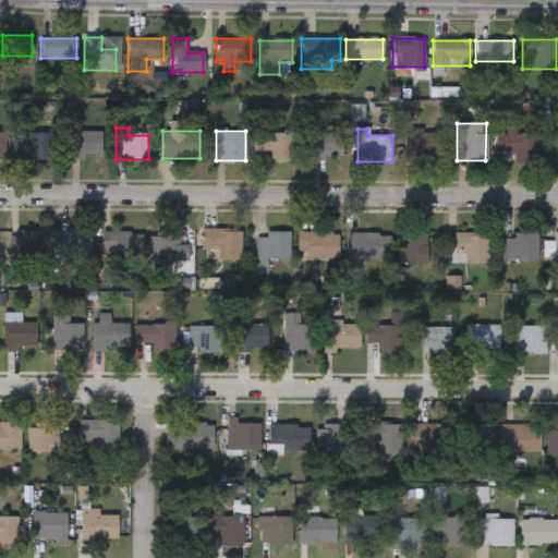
[(403,159),(403,131),(441,131),(441,159),(403,159)]
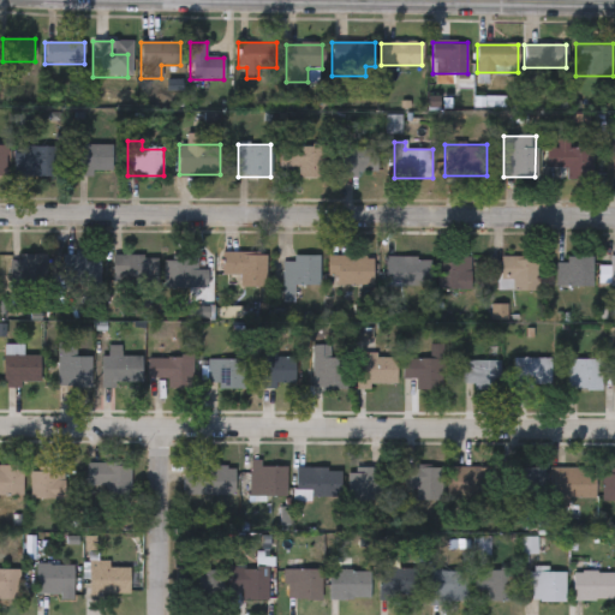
[(112,174),(75,174),(75,145),(112,145),(112,174)]
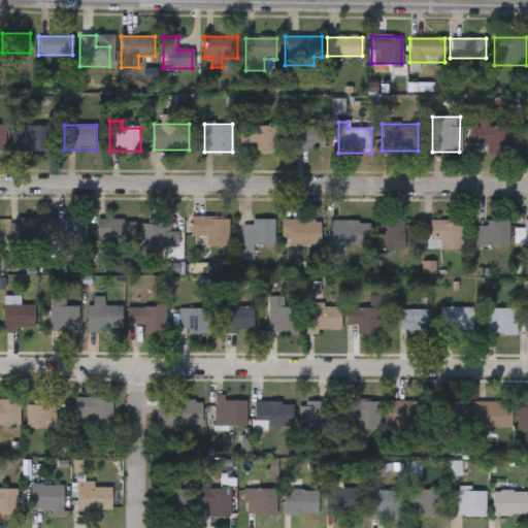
[(51,127),(50,153),(10,152),(11,126),(51,127)]
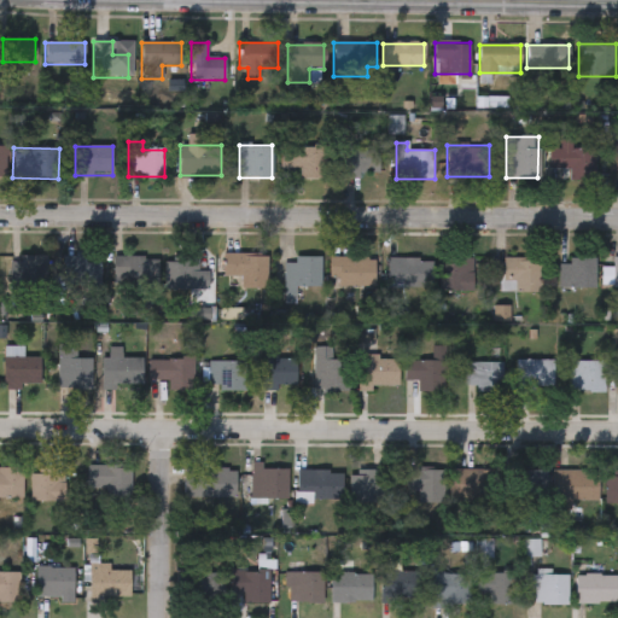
[(281,147),(325,147),(325,179),(301,178),(301,168),(281,168),(281,147)]
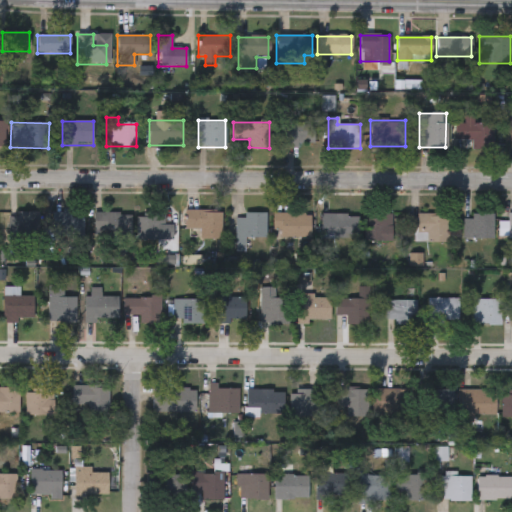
[(314,122),(314,146),(284,146),(284,122),(314,122)]
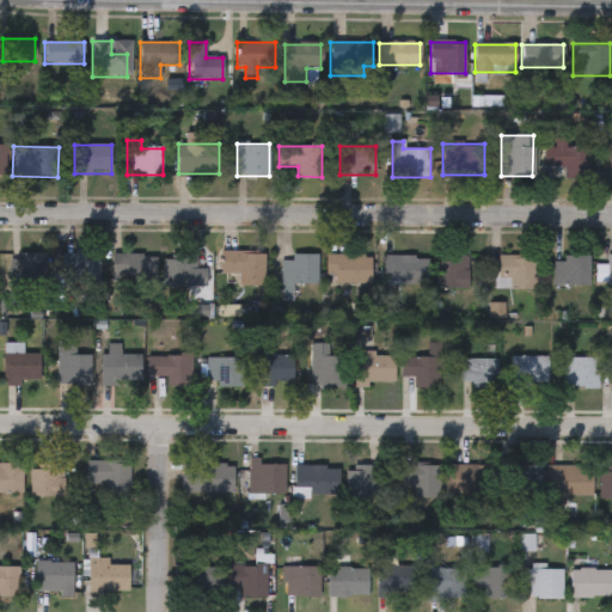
[(583,148),(583,179),(563,179),(563,167),(544,167),(544,148),(583,148)]
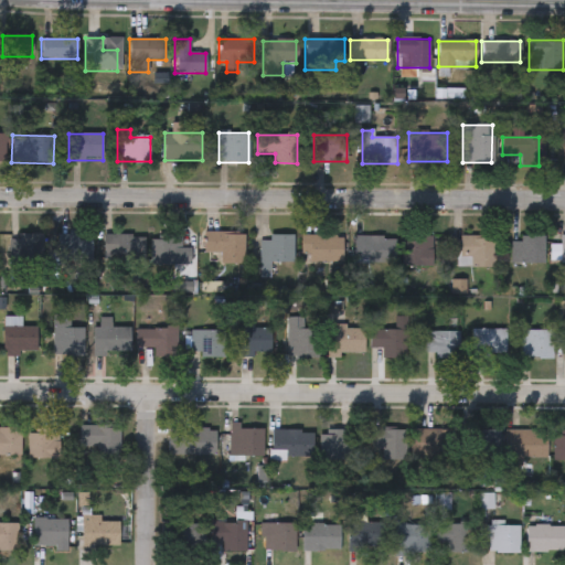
[(204,254),(204,233),(245,233),(245,265),(222,265),(222,254),(204,254)]
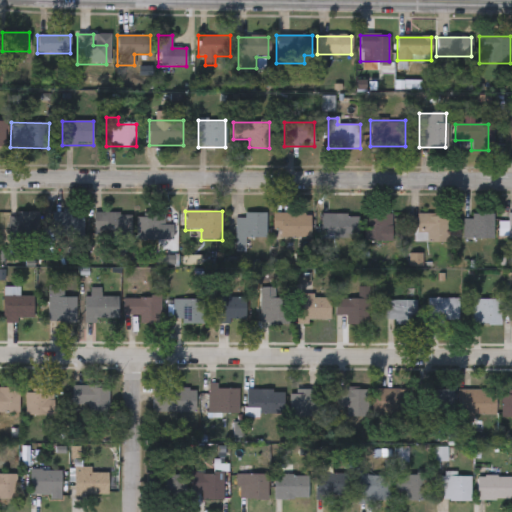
[(84,213),(84,240),(54,240),(54,213),(84,213)]
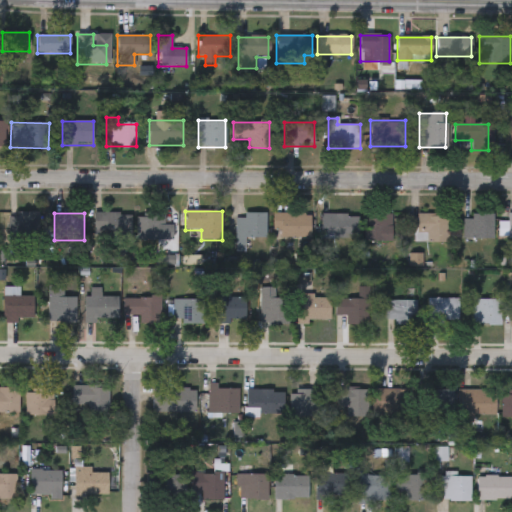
[(131,237),(94,237),(94,213),(131,213),(131,237)]
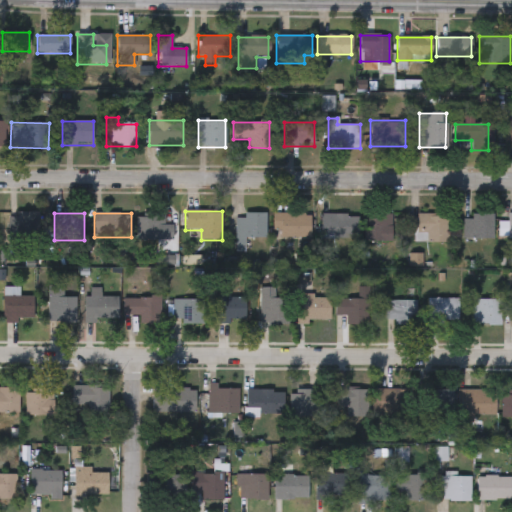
[(266,213),(266,239),(239,239),(239,213),(266,213)]
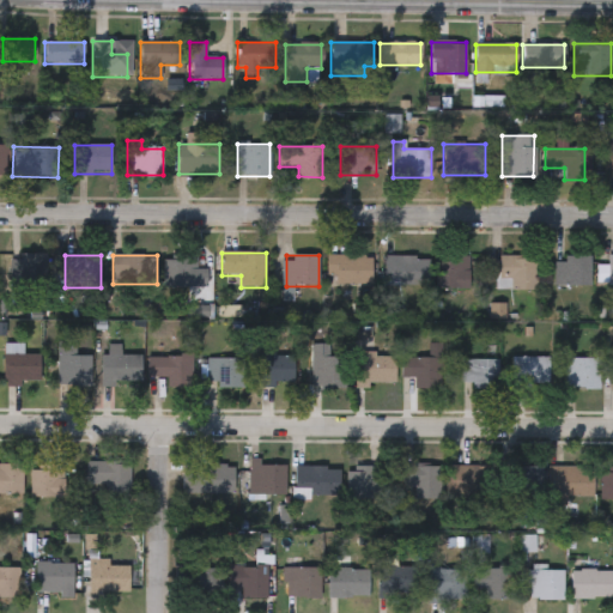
[(8,287),(8,256),(48,256),(48,287),(8,287)]
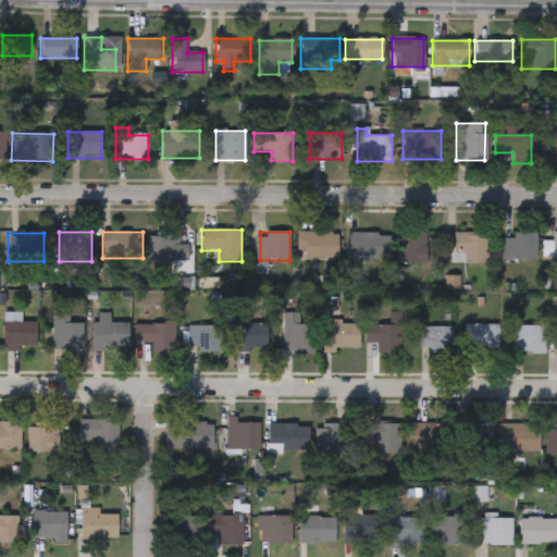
[(305,260),(305,252),(297,252),(297,233),(338,233),(338,260),(305,260)]
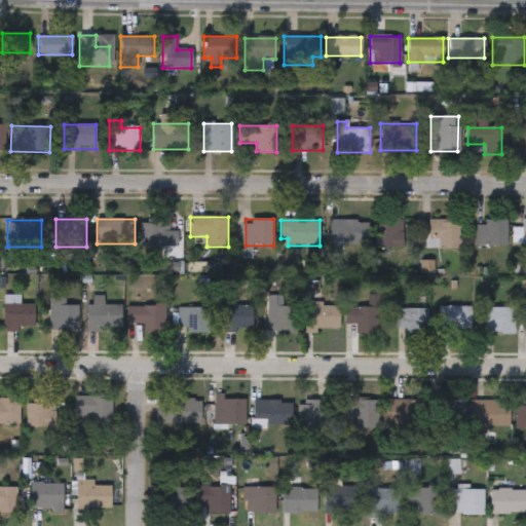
[(331,245),(331,221),(366,221),(366,245),(331,245)]
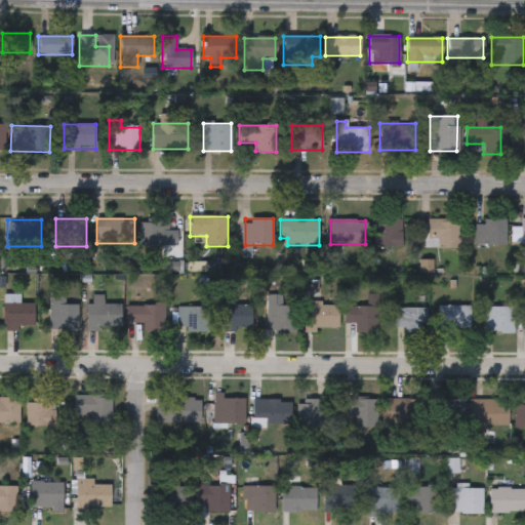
[(376,220),(402,220),(402,247),(376,247),(376,220)]
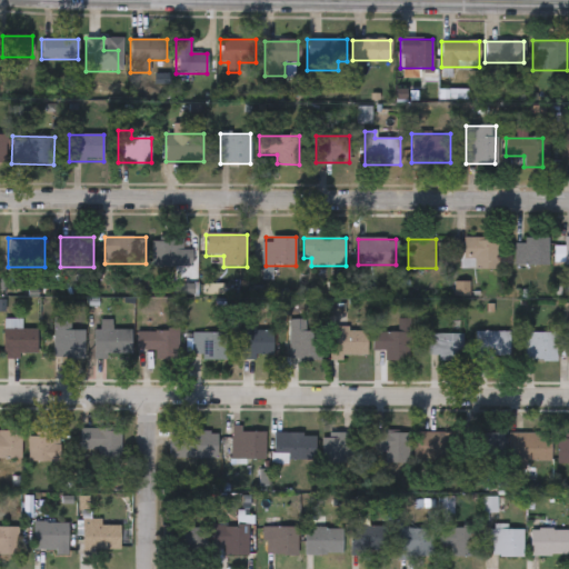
[(497,269),(462,269),(462,239),(497,239),(497,269)]
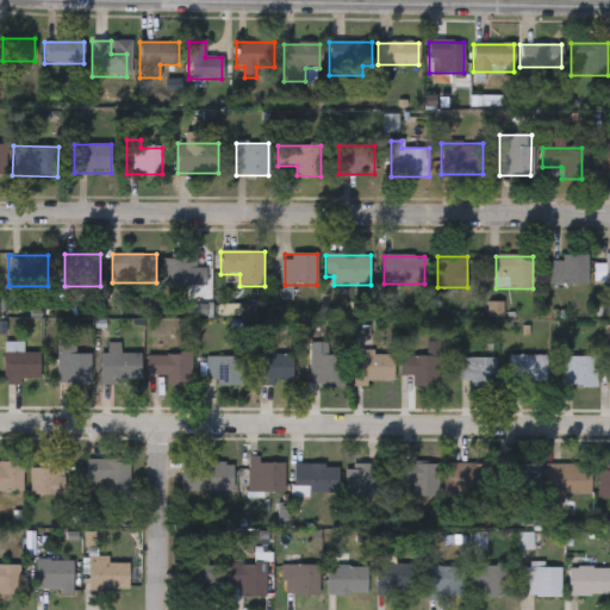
[(552,285),(552,256),(587,256),(587,285),(552,285)]
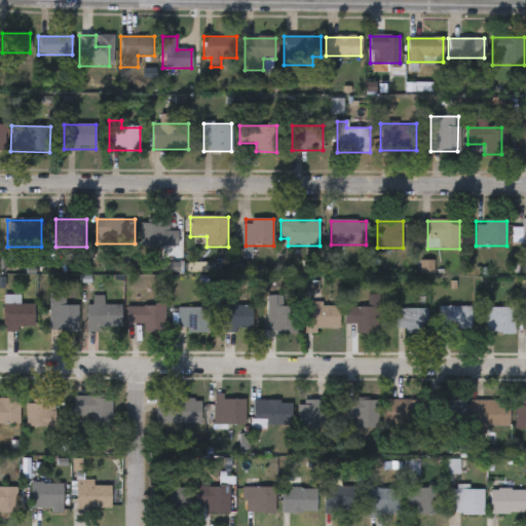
[(180,248),(140,248),(140,223),(180,223),(180,248)]
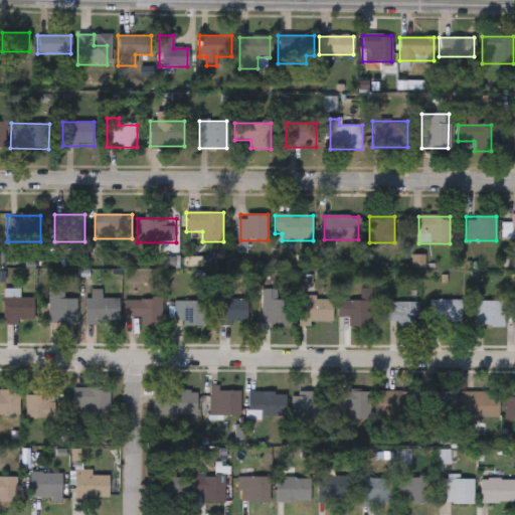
[(48,324),(48,288),(68,288),(68,324),(48,324)]
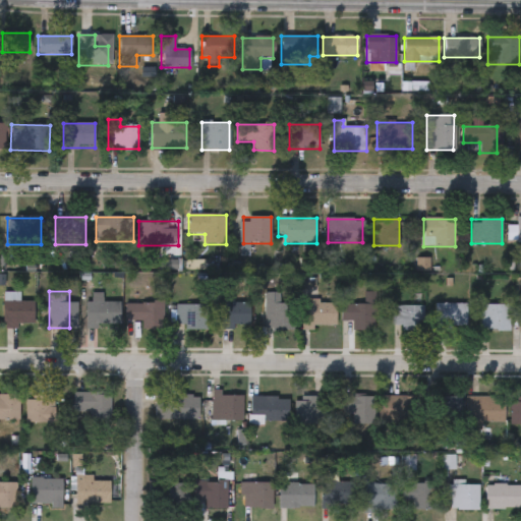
[(3,328),(3,292),(19,292),(19,301),(34,301),(34,328),(3,328)]
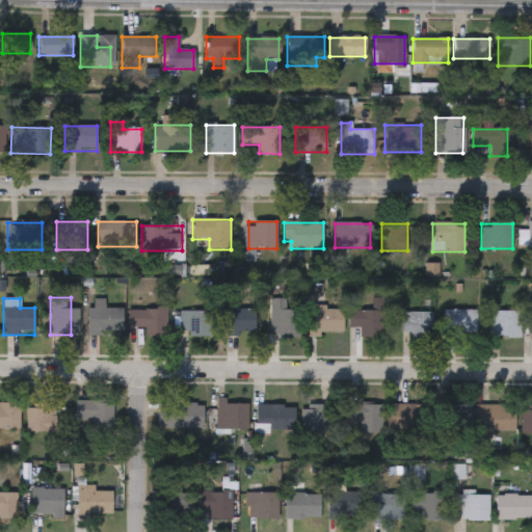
[(342,334),(309,334),(309,308),(342,308),(342,334)]
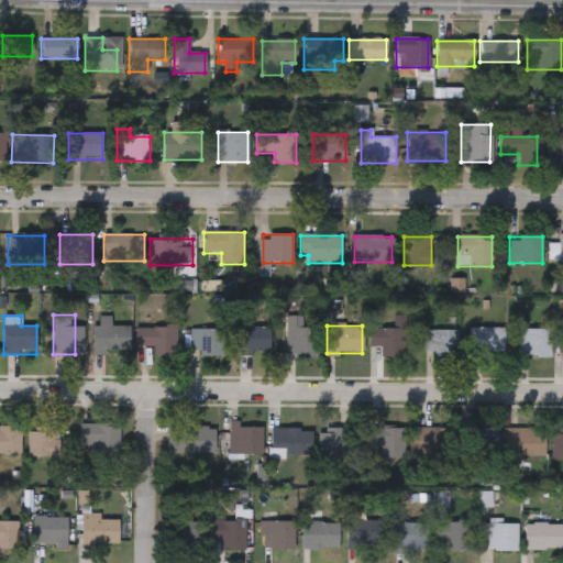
[(107,349),(110,327),(129,329),(125,351),(107,349)]
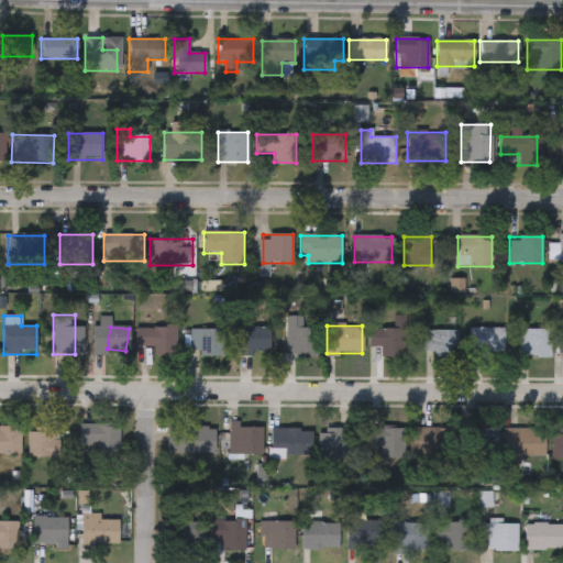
[(316,327),(316,355),(286,355),(286,327),(316,327)]
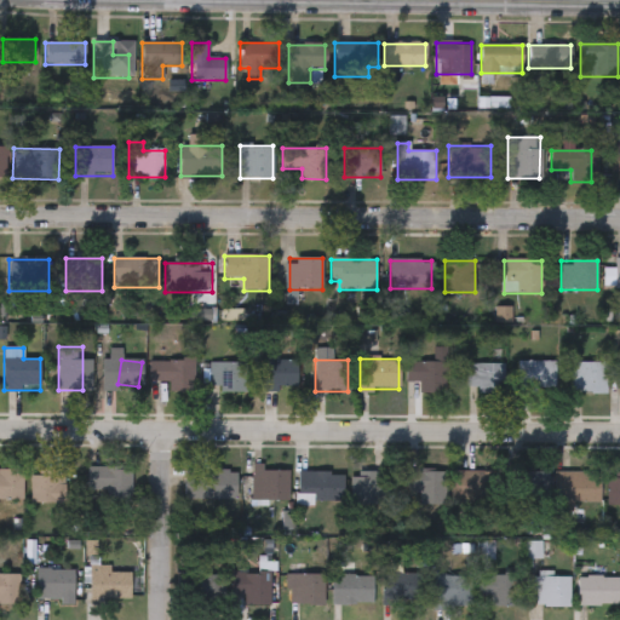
[(168,391),(168,383),(149,383),(149,361),(194,361),(194,391),(168,391)]
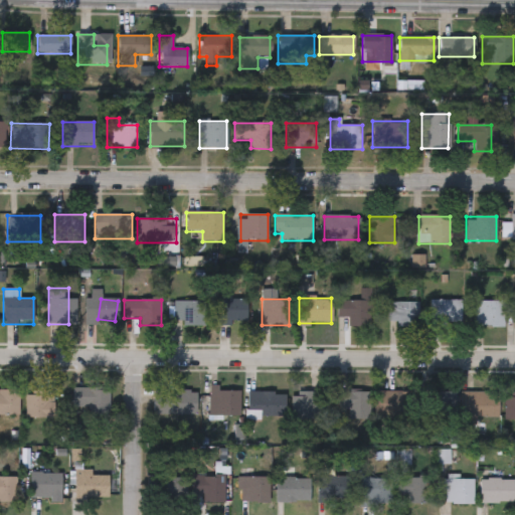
[(215,300),(244,300),(244,326),(215,326),(215,300)]
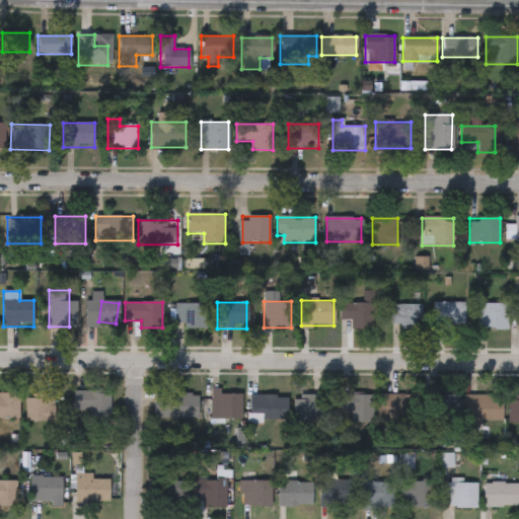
[(464,302),(464,326),(433,326),(433,302),(464,302)]
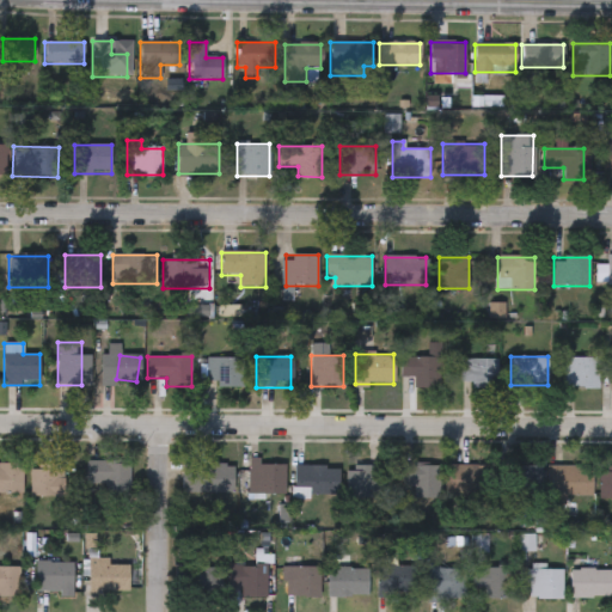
[(412,387),(412,378),(401,378),(401,357),(439,357),(439,387),(412,387)]
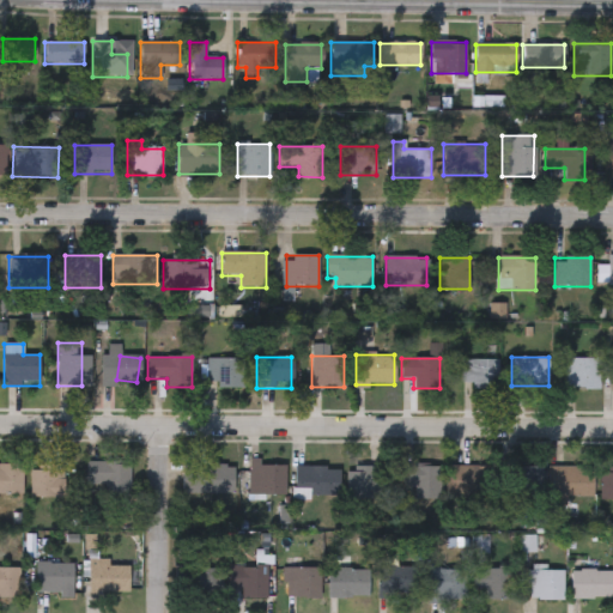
[(599,358),(599,389),(565,389),(565,358),(599,358)]
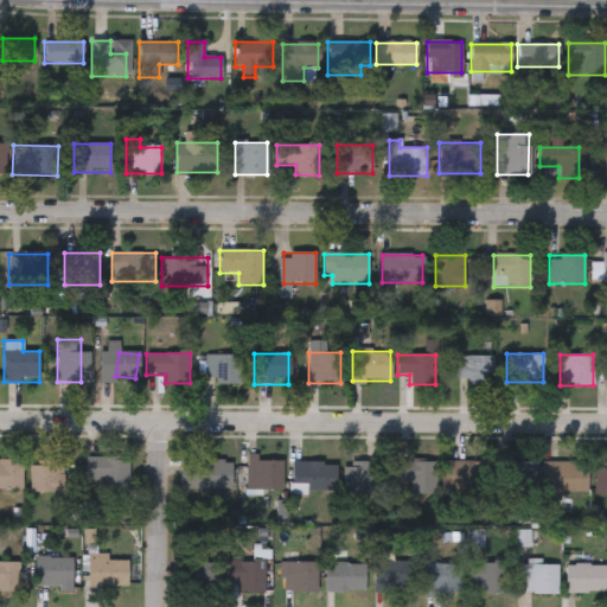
[(241,356),(241,384),(205,384),(205,356),(241,356)]
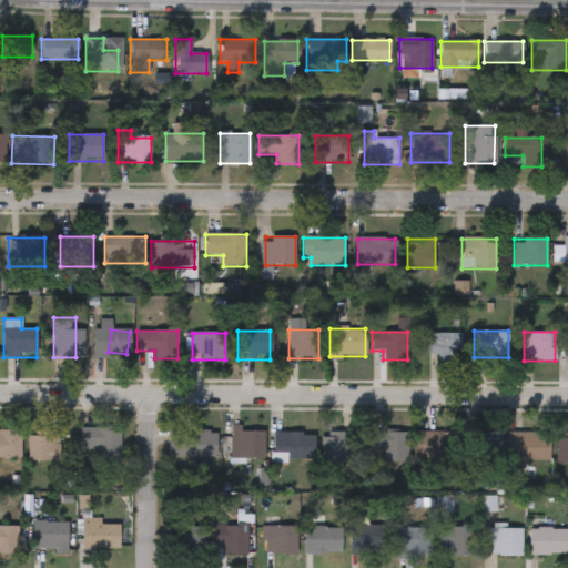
[(462,333),(462,357),(427,357),(427,333),(462,333)]
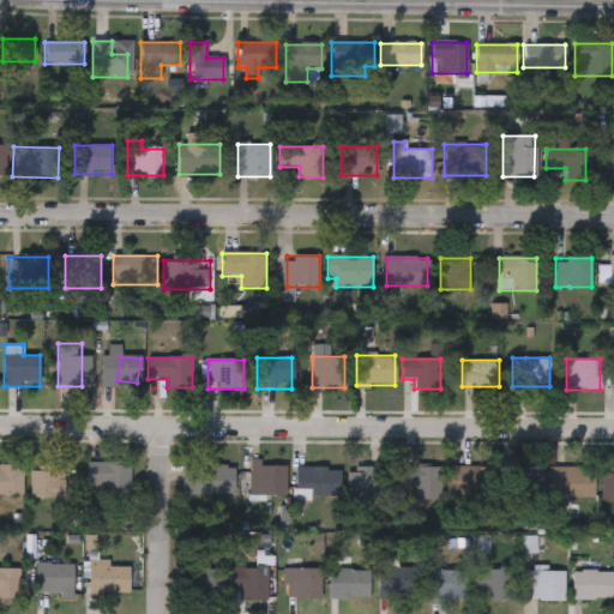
[(260,467),(286,467),(286,495),(250,495),(250,461),(260,461),(260,467)]
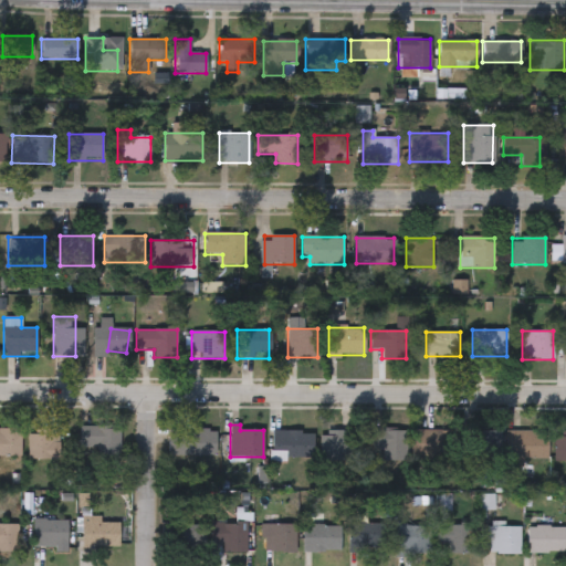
[(94,457),(94,448),(80,448),(80,427),(118,427),(118,457),(94,457)]
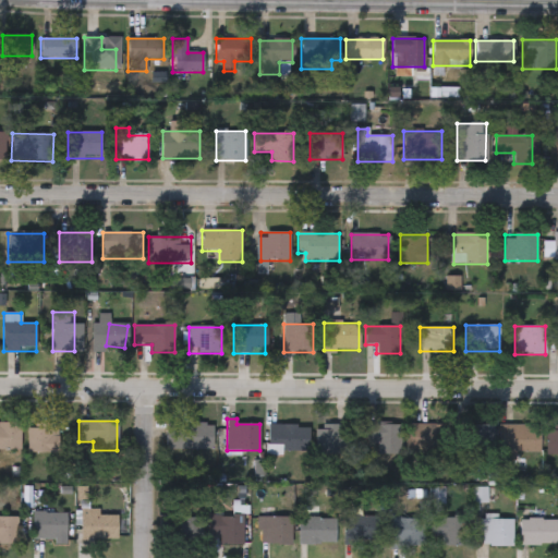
[(213,449),(166,449),(166,423),(213,424),(213,449)]
